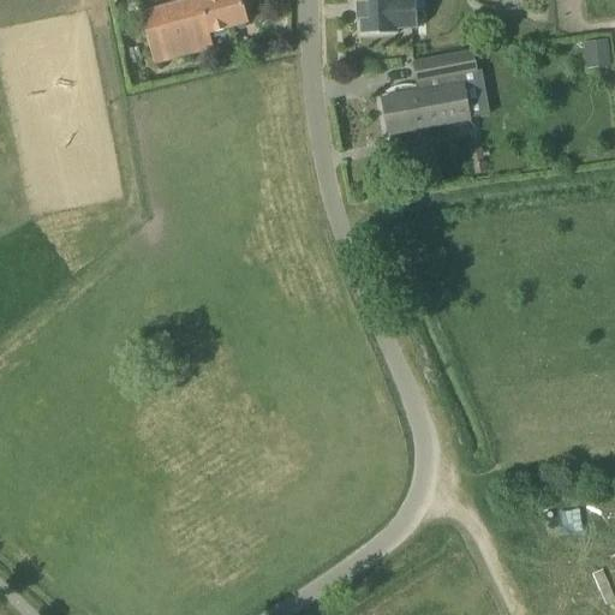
[(240,0),(189,0),(141,13),(155,64),(212,48),(207,34),(246,23),(240,0)]
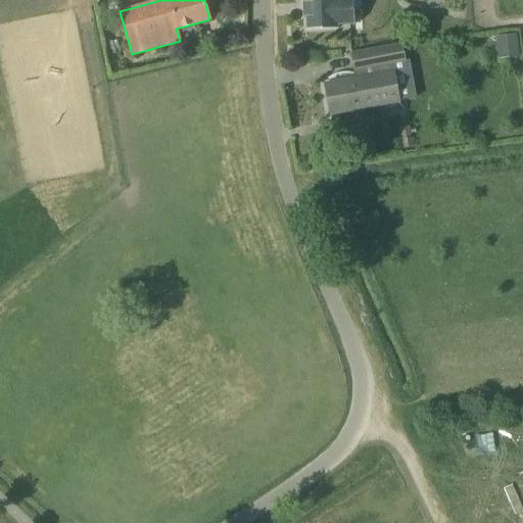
[(346,0),(353,0),(352,0),(303,0),(304,2),(301,2),(302,17),(304,17),(305,31),(338,29),(338,26),(354,25),(354,22),(347,24),(346,0)]
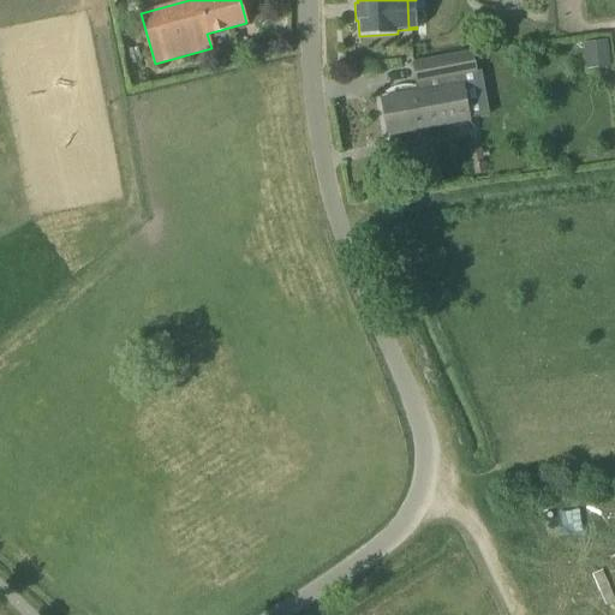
[(591,69),(614,65),(611,39),(587,42),(591,69)]
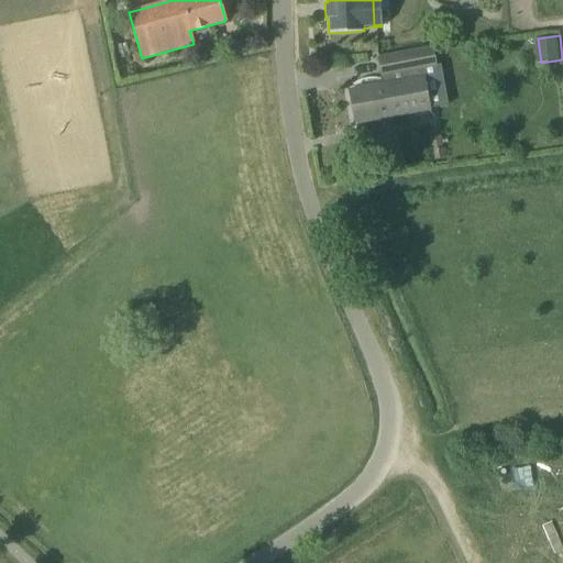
[(377,58),(383,85),(349,91),(355,123),(430,110),(430,108),(448,105),(440,65),(435,66),(432,48),(377,58)]
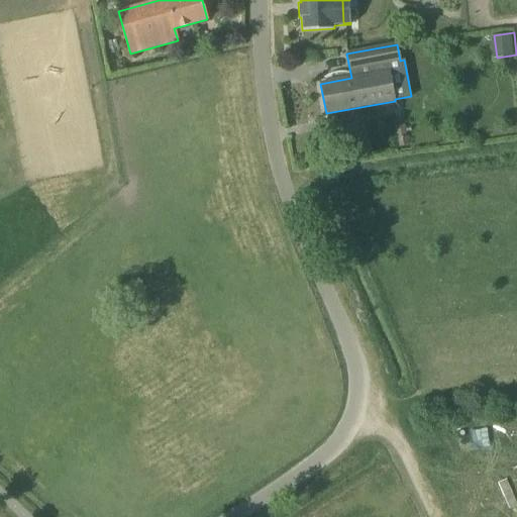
[(516,418),(495,422),(497,438),(516,434),(516,418)]
